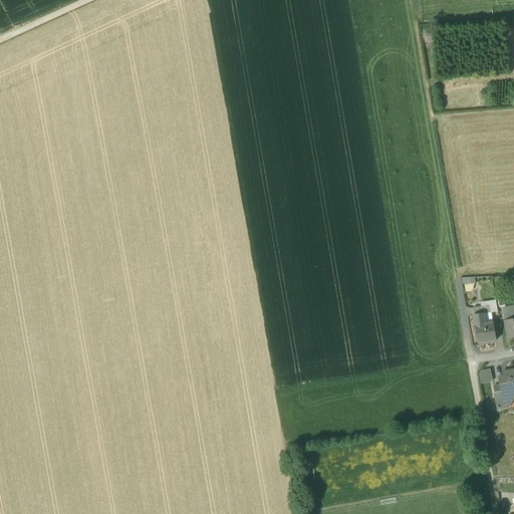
[(496,301),(480,303),(481,307),(490,306),(491,312),(497,311),(496,301)]
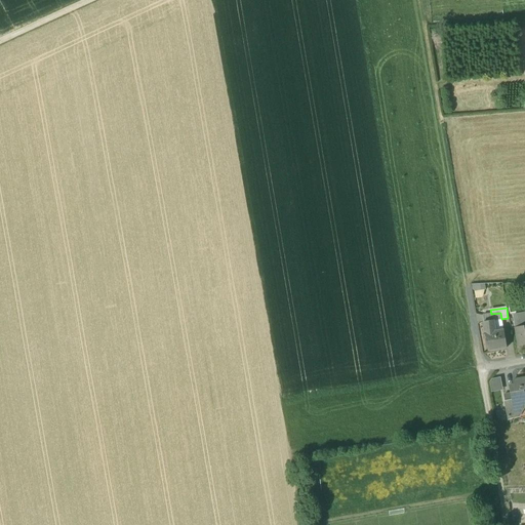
[(491,314),(482,316),(483,322),(492,321),(493,321),(501,320),(501,319),(500,313),(491,314)]
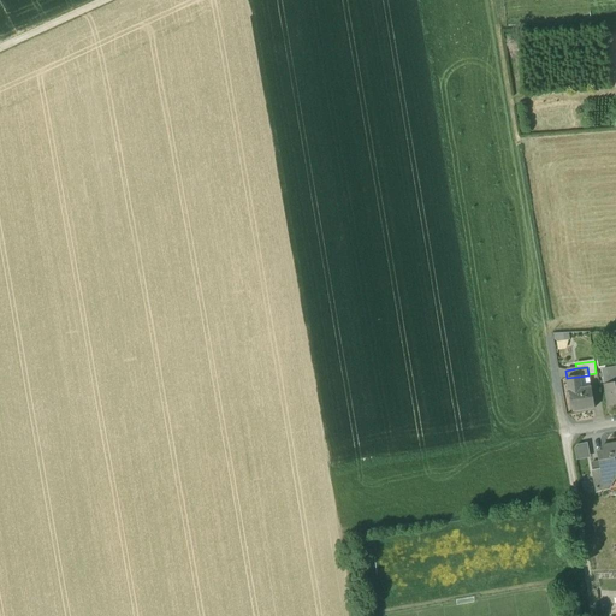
[(615,367),(603,371),(605,385),(615,383),(615,367)]
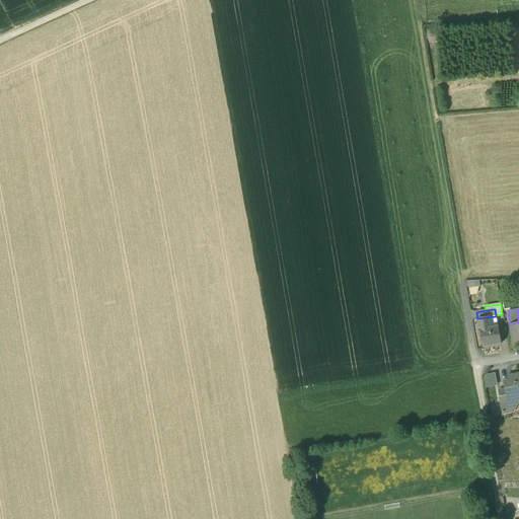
[(496,316),(488,317),(489,327),(497,326),(496,316)]
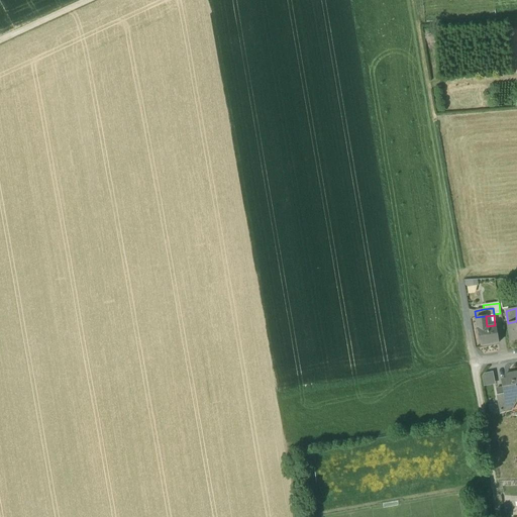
[(495,325),(487,326),(486,316),(485,316),(476,317),(478,328),(481,345),(499,343),(496,325),(495,325)]
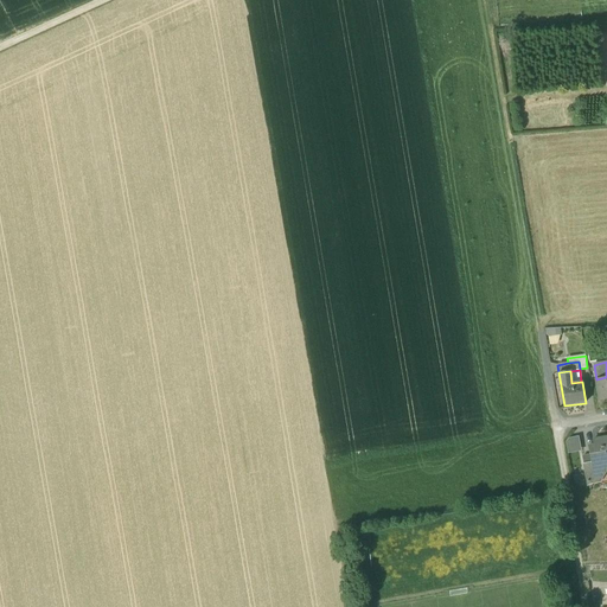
[(606,377),(596,379),(600,401),(606,398),(606,377)]
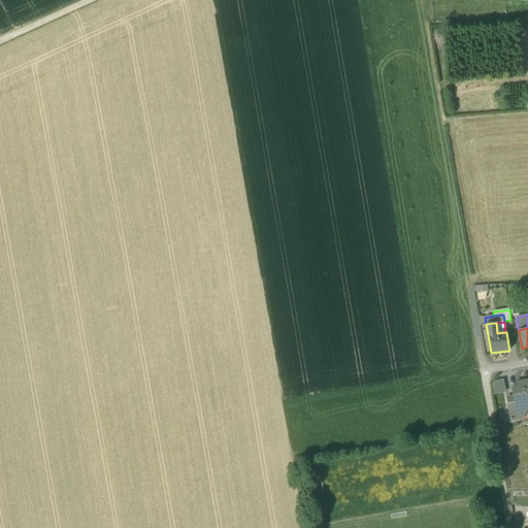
[(527,380),(516,383),(517,388),(512,389),(514,396),(516,408),(521,407),(527,406),(527,403),(527,402),(527,380)]
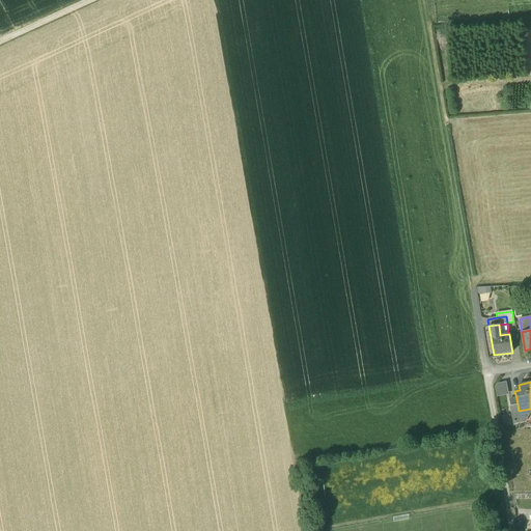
[(506,383),(498,384),(496,387),(497,396),(508,394),(506,383)]
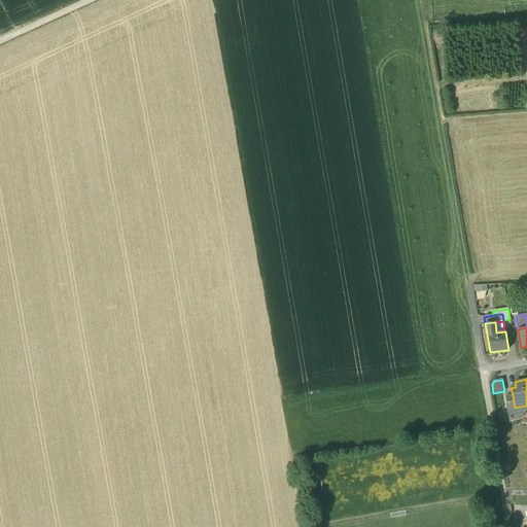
[(513,395),(505,396),(507,409),(515,408),(513,395)]
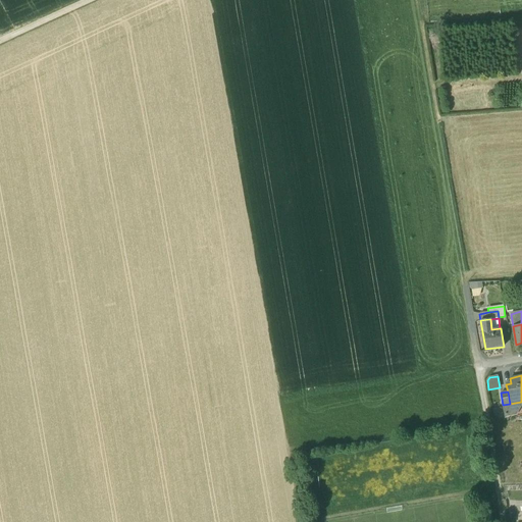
[(510,404),(503,405),(505,415),(517,413),(515,403),(510,404)]
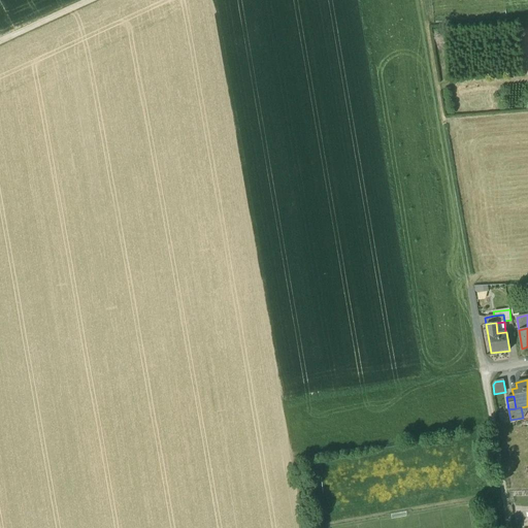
[(504,413),(498,414),(500,424),(508,423),(507,418),(505,418),(504,413)]
